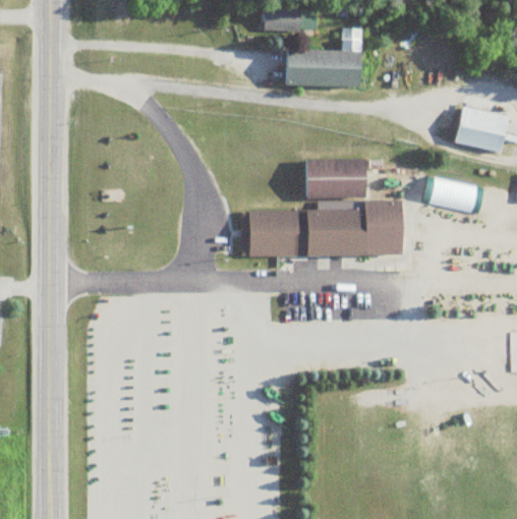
[(318,6),(264,6),(264,30),(318,30),(318,6)]
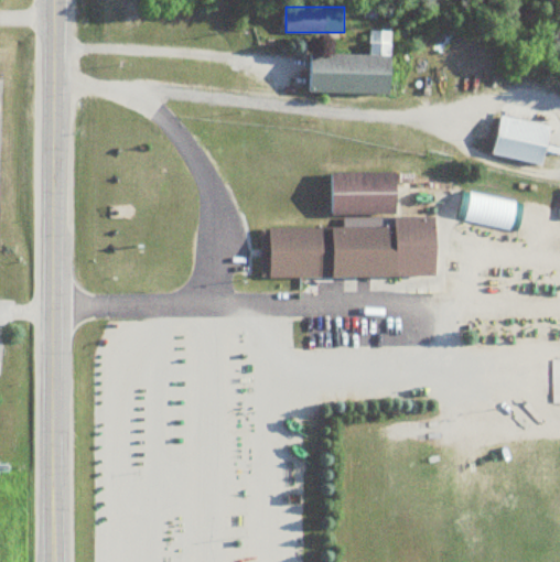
[(390,29),(369,29),(369,53),(310,52),(310,92),(389,93),(390,29)]
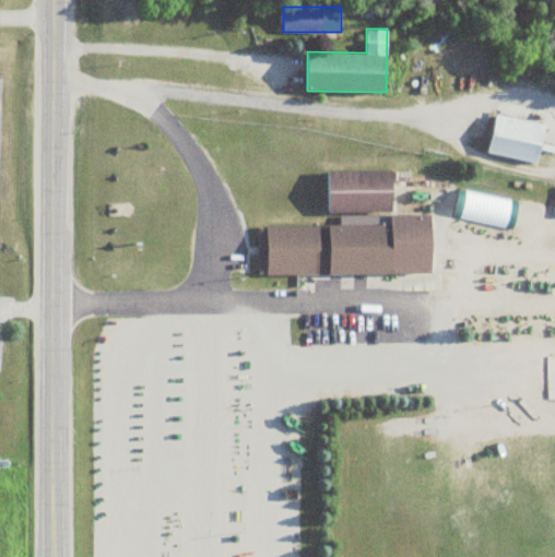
[(488,153),(538,163),(545,122),(496,113),(488,153)]
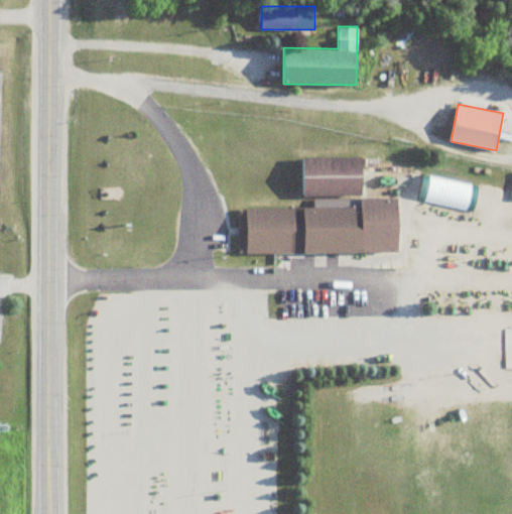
[(362,196),(362,156),(303,156),(303,196),(362,196)]
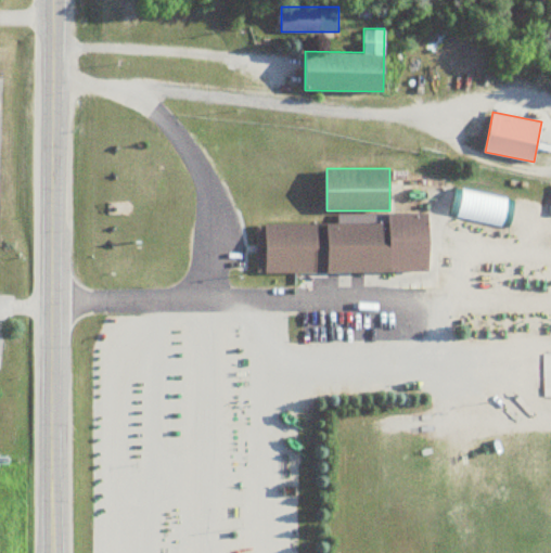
[(511,226),(515,198),(455,189),(450,216),(511,226)]
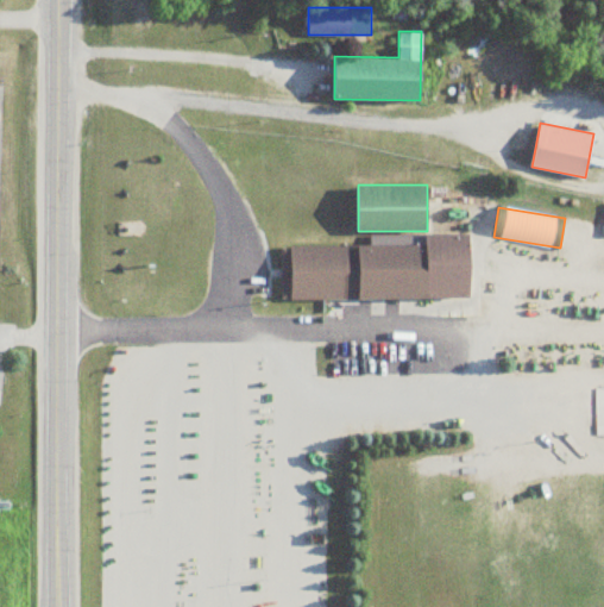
[(284,299),(470,298),(470,233),(425,233),(425,244),(283,244),(284,299)]
